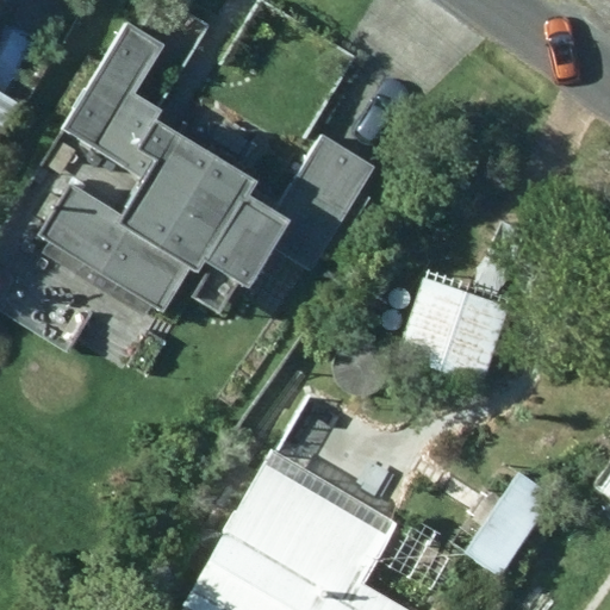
[(190,27),(147,0),(125,0),(35,137),(79,166),(118,105),(132,114),(190,27)]
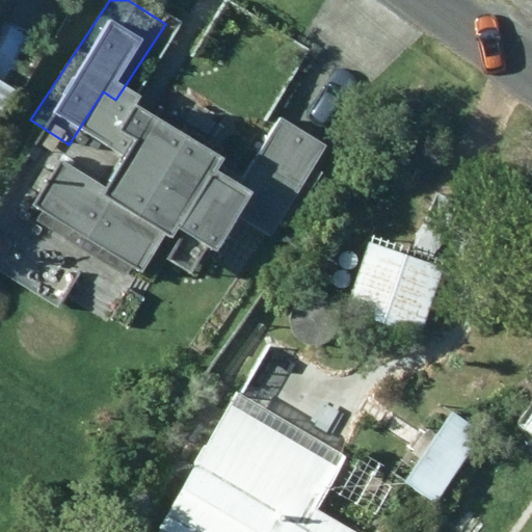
[(0,115),(17,88),(0,78),(0,115)]
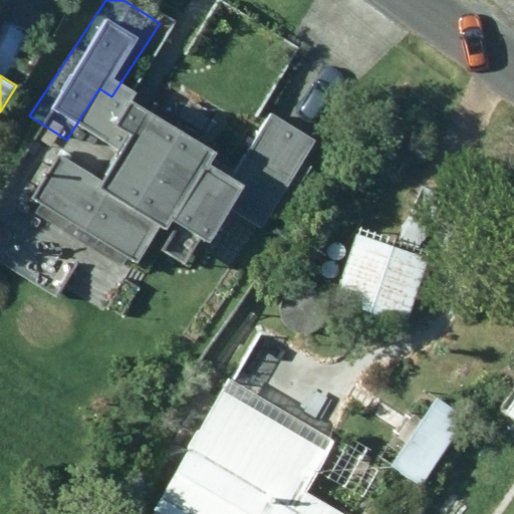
[(162,215),(203,239),(221,208),(264,233),(321,136),(269,104),(229,172),(142,121),(107,180),(53,148),(22,200),(133,264),(162,215)]
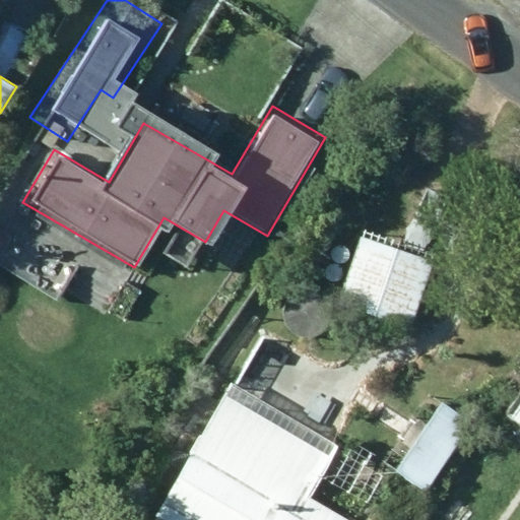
[(336,301),(409,327),(434,262),(360,235),(336,301)]
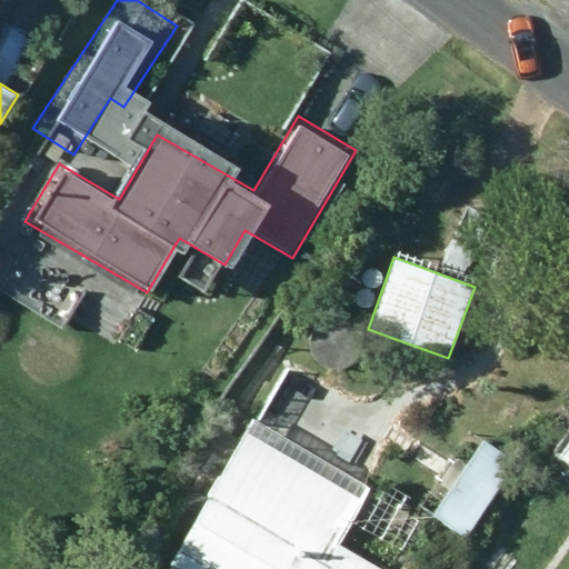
[(320,366),(327,372),(335,377),(343,378),(352,376),(360,371),(366,363),(368,355),(368,346),(365,338),(358,331),(350,327),(341,326),(333,327),(327,331),(321,336),(318,342),(316,350),(317,358),(320,366)]
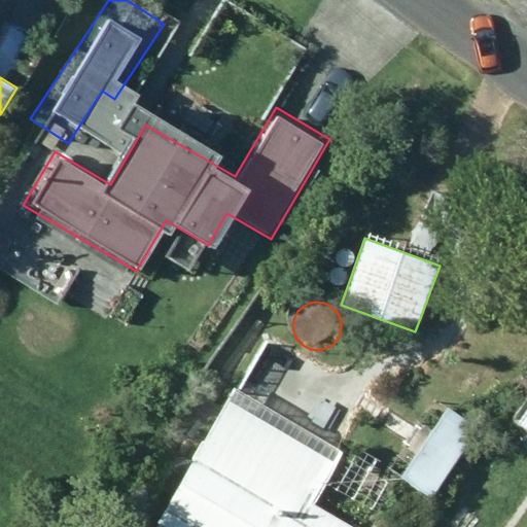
[(526,388),(507,418),(526,429),(526,388)]
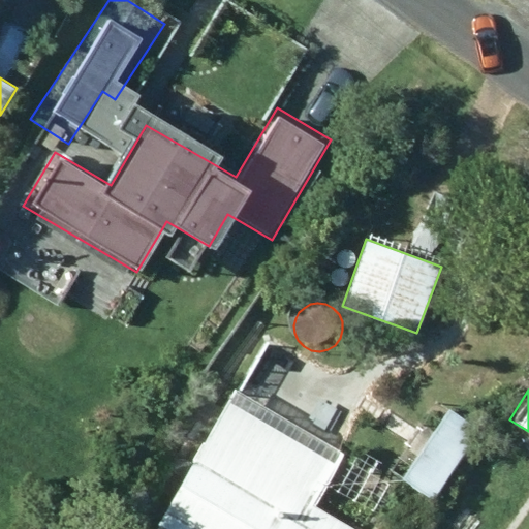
[(349,528),(315,508),(346,454),(239,391),(158,527),(162,528),(349,528)]
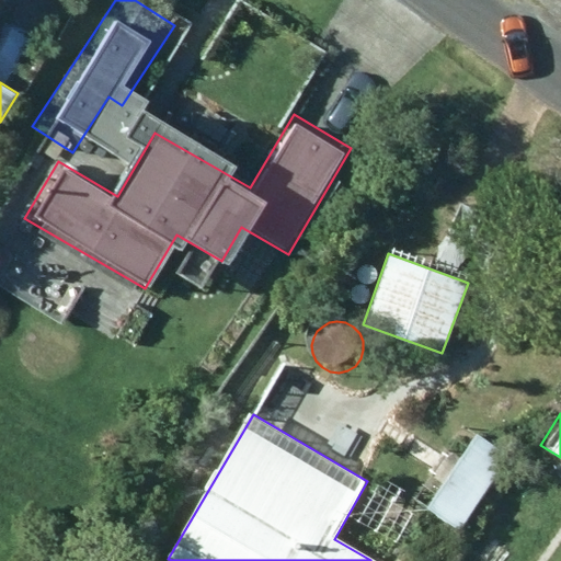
[(410,499),(458,533),(511,457),(462,423),(410,499)]
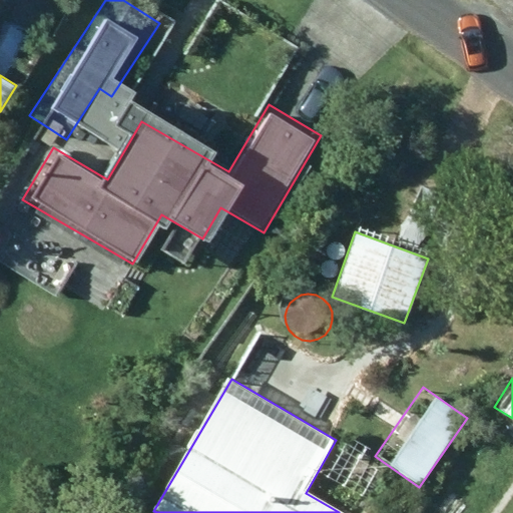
[(393,512),(417,512),(424,503),(407,489),(391,511),(393,512)]
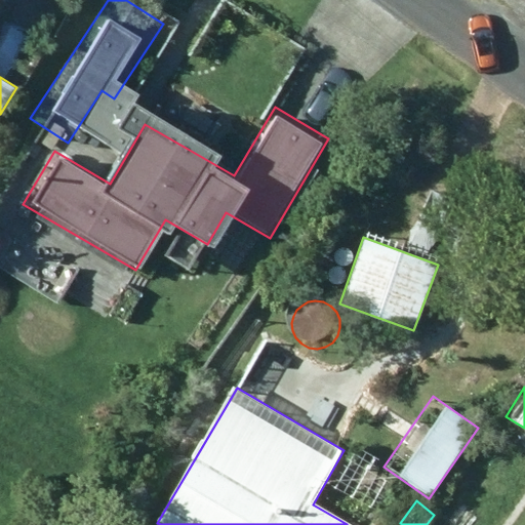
[(373,524),(393,524),(382,516),(373,524)]
